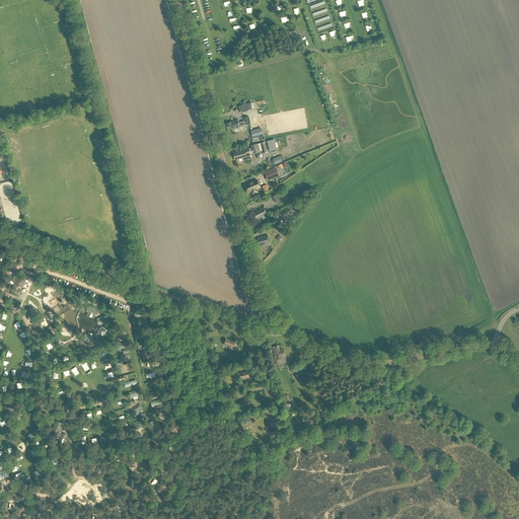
[(73,107),(71,108),(71,110),(83,107),(81,101),(72,103),(73,107)]
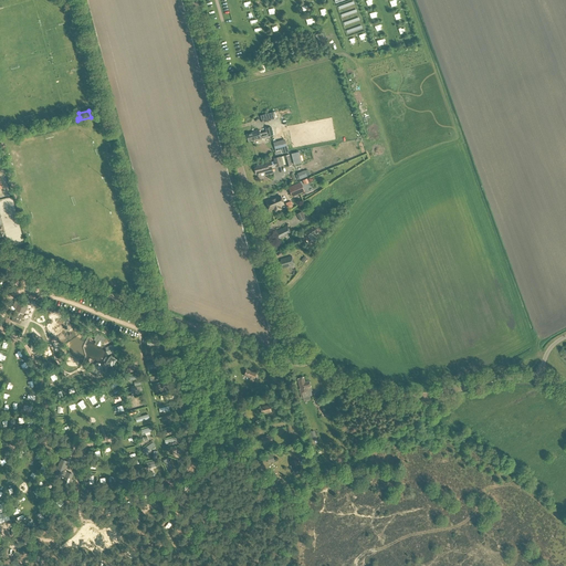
[(261,119),(262,123),(271,121),(275,119),(273,113),(263,116),(263,118),(261,119)]
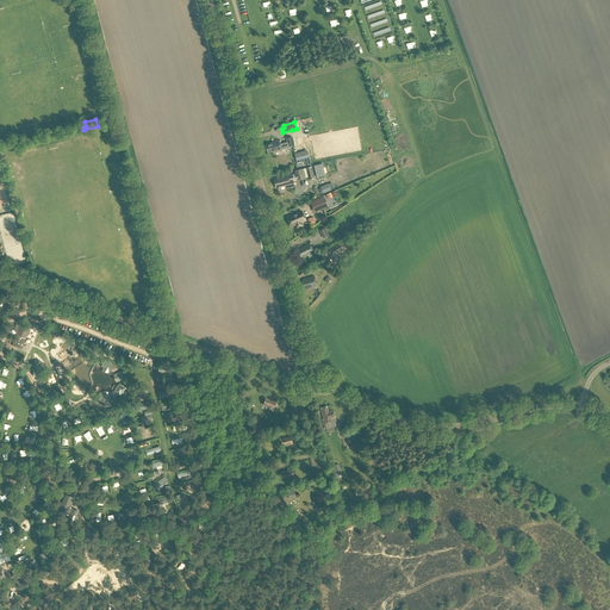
[(278,151),(282,150),(279,139),(272,142),(273,143),(266,145),(268,153),(278,150),(278,151)]
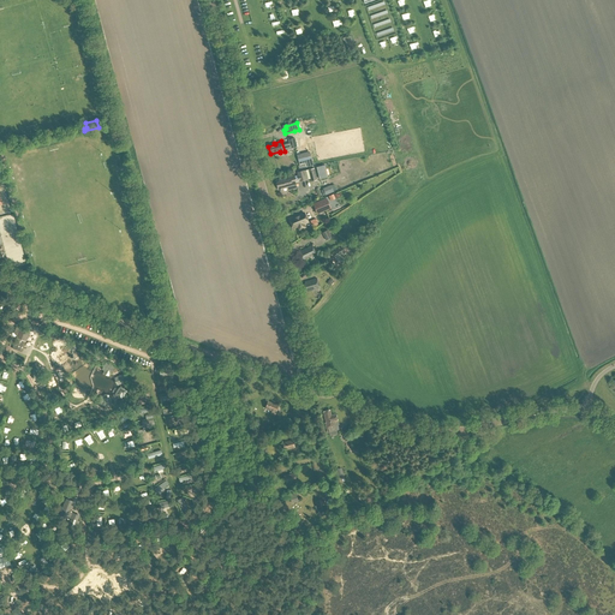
[(310,151),(297,155),(299,165),(305,163),(306,167),(312,165),(310,151)]
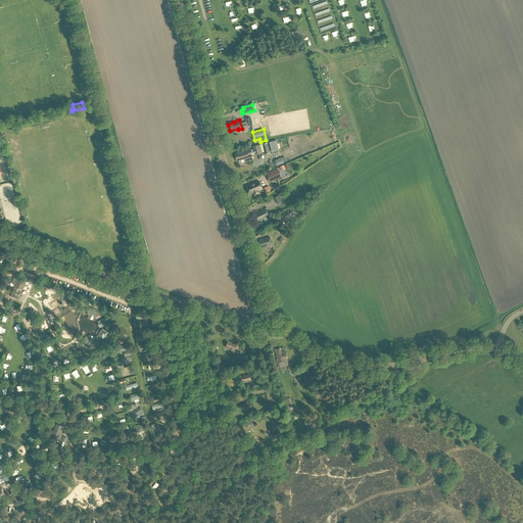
[(235,155),(237,161),(239,161),(240,163),(245,161),(245,162),(252,160),(251,155),(255,153),(255,154),(264,152),(265,154),(270,153),(268,143),(253,146),(254,149),(237,153),(237,155),(235,155)]
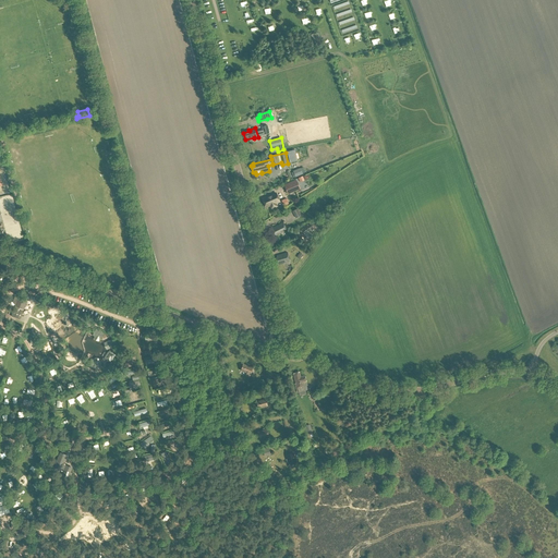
[(300,168),(293,171),(295,177),(303,174),(302,173),(305,172),(303,167),(300,168)]
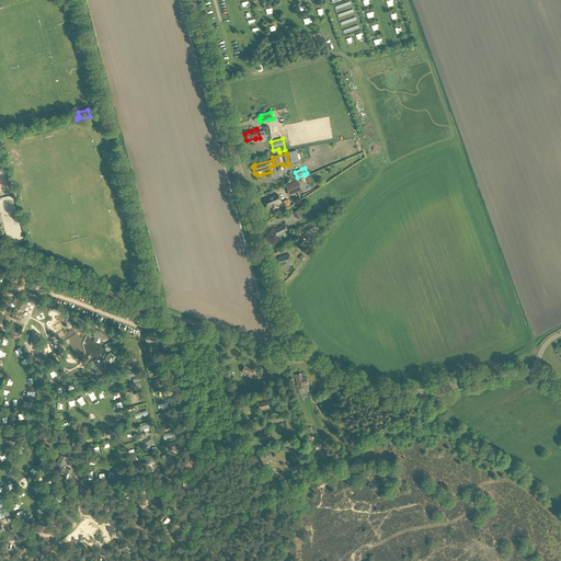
[(285,186),(289,195),(301,190),(298,181),(285,186)]
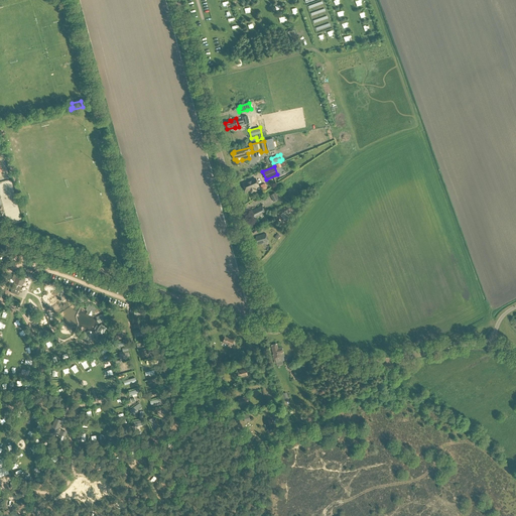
[(254,190),(254,189),(255,189),(255,188),(254,187),(258,186),(255,178),(243,183),(246,191),(250,189),(250,190),(251,190),(251,191),(252,191),(254,190)]
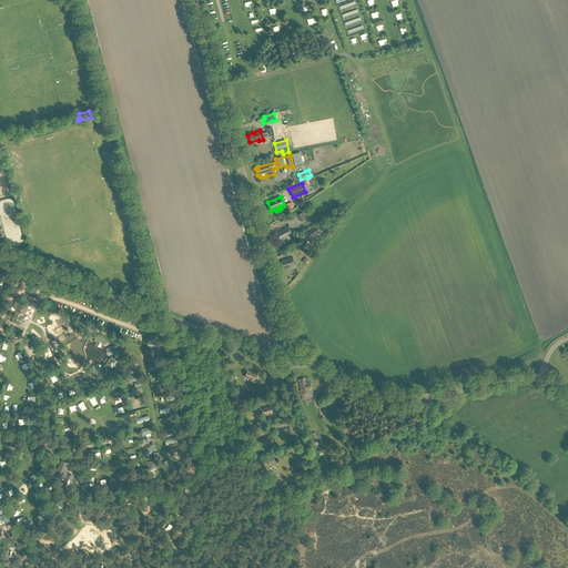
[(293,235),(288,226),(277,232),(277,234),(276,234),(279,240),(281,239),(281,240),(293,235)]
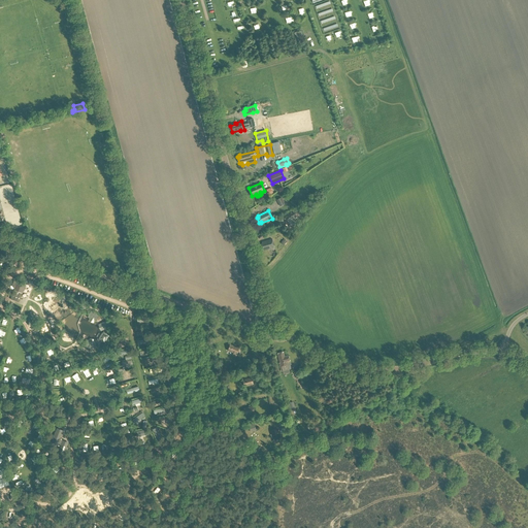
[(291,227),(300,220),(295,213),(286,220),(291,227)]
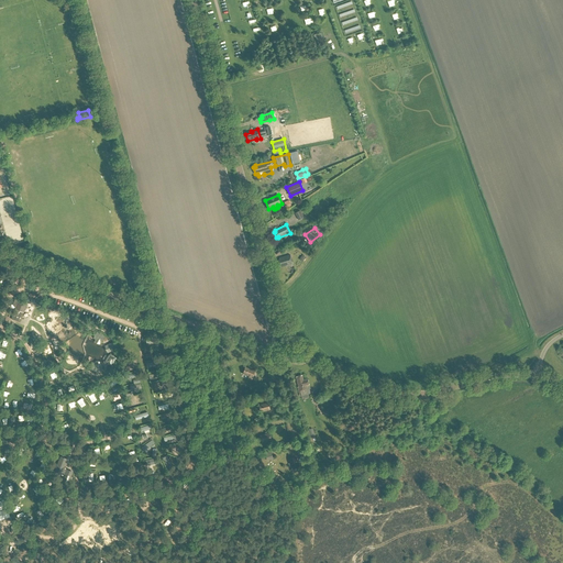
[(293,264),(290,255),(279,257),(280,260),(278,260),(280,267),(293,264)]
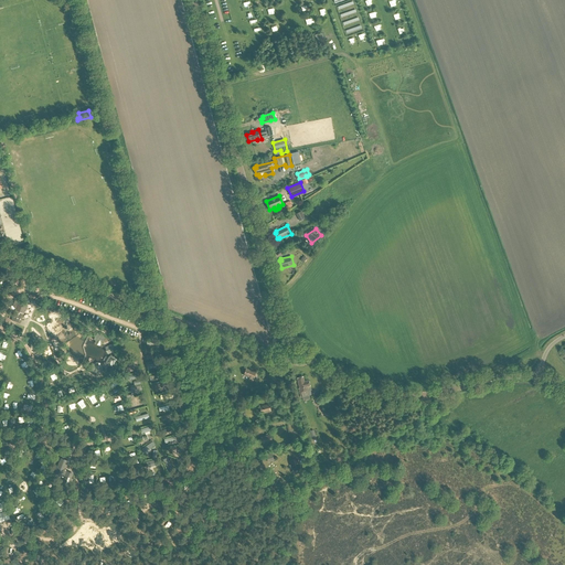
[(16,300),(13,306),(12,309),(16,310),(11,320),(20,323),(28,305),(16,300)]
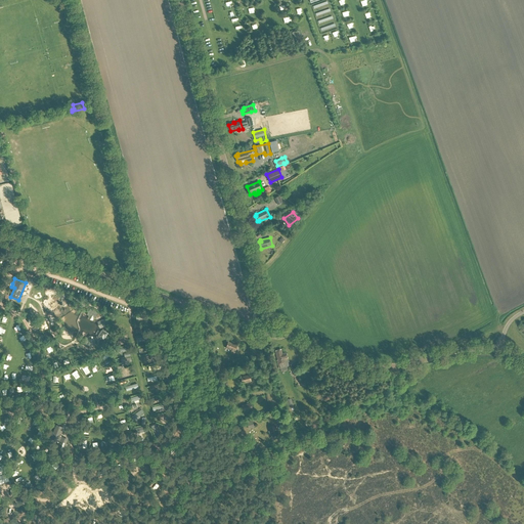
[(237,345),(228,342),(226,347),(231,350),(230,352),(233,354),(237,345)]
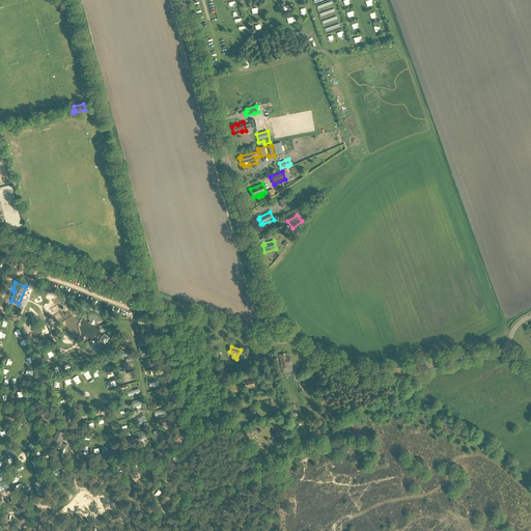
[(285,359),(284,354),(279,356),(282,365),(281,365),(283,373),(292,371),(290,366),(291,366),(290,362),(291,362),(290,358),(285,359)]
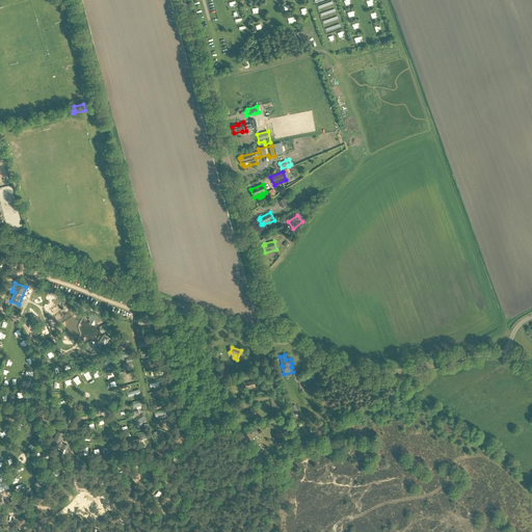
[(82,374),(87,380),(91,377),(86,370),(82,374)]
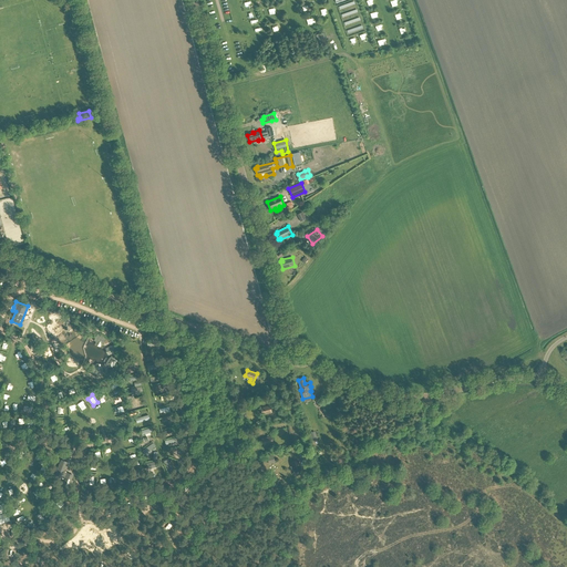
[(272,443),(270,436),(261,439),(264,445),(272,443)]
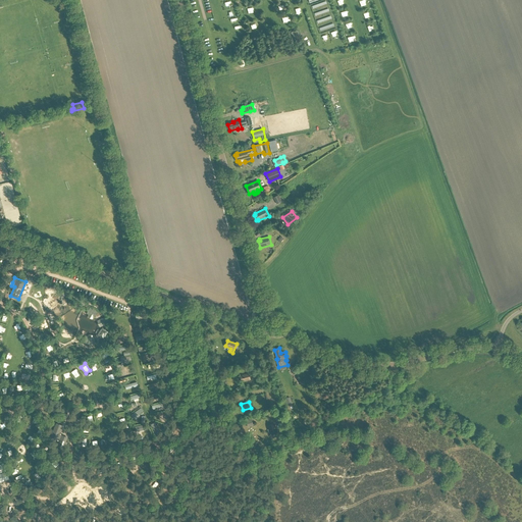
[(266,426),(269,435),(277,433),(274,423),(266,426)]
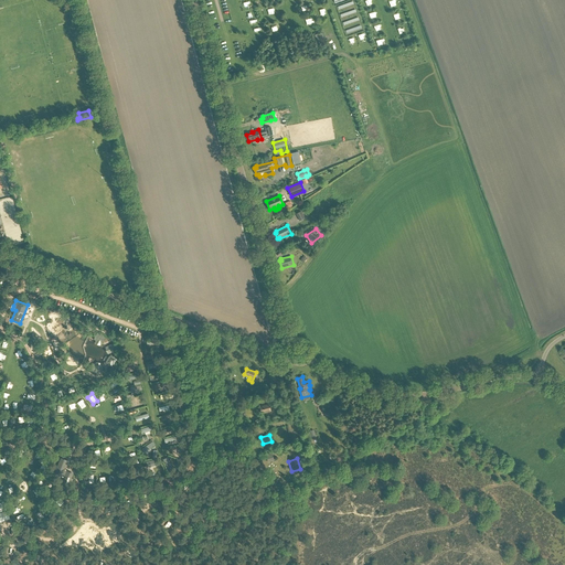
[(61,459),(55,475),(62,477),(67,461),(61,459)]
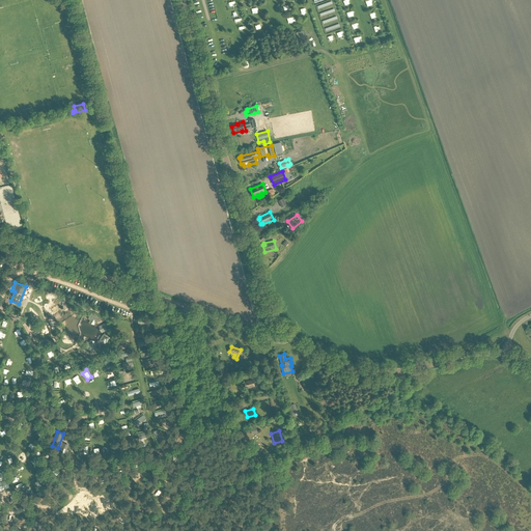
[(62,443),(57,458),(63,460),(70,446),(62,443)]
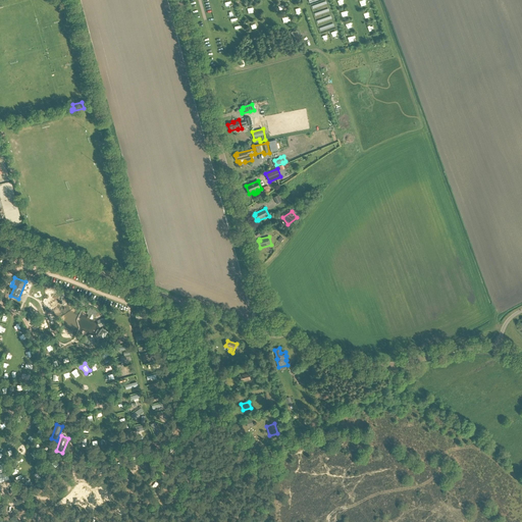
[(9,479),(6,472),(4,472),(0,473),(0,482),(6,480),(9,479)]
